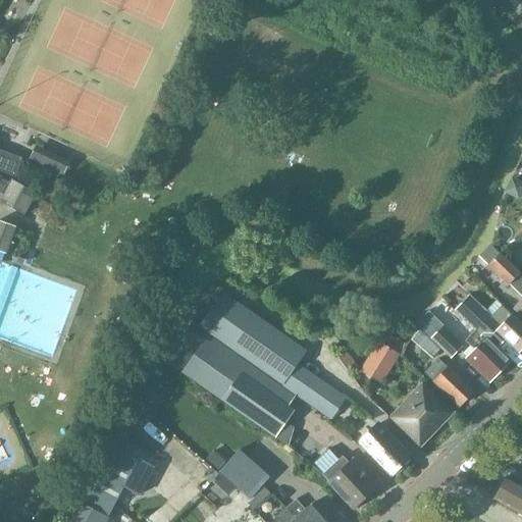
[(28,165),(61,180),(69,162),(36,147),(28,165)]
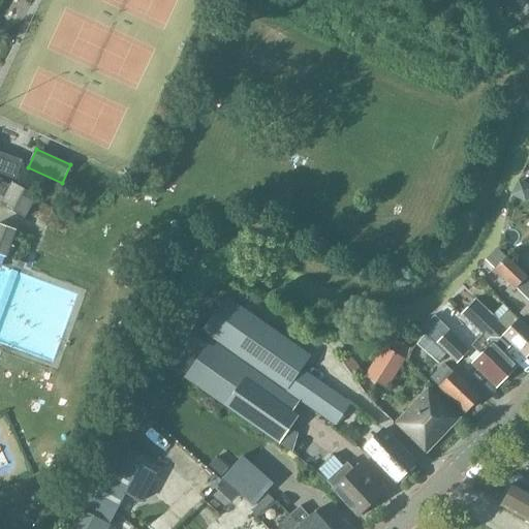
[(0,176),(17,182),(24,162),(0,153),(0,176)]
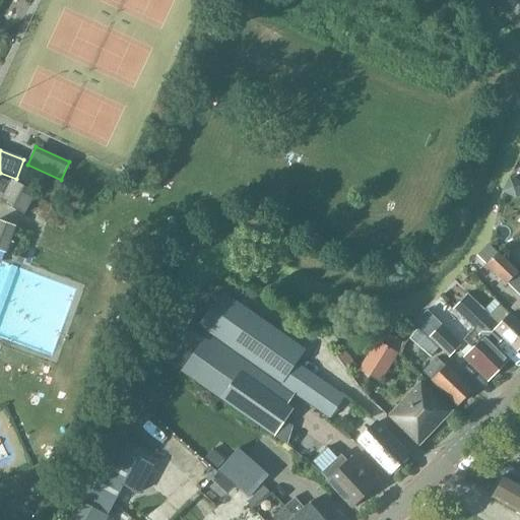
[(0,192),(4,195),(0,202),(24,214),(35,193),(12,181),(10,185),(0,179),(0,192)]
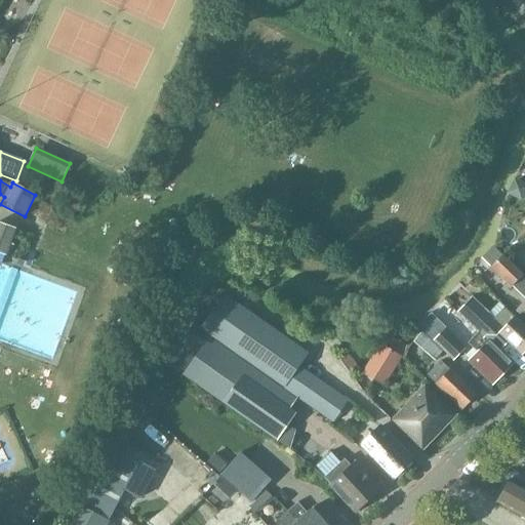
[(16,230),(0,223),(0,253),(6,256),(16,230)]
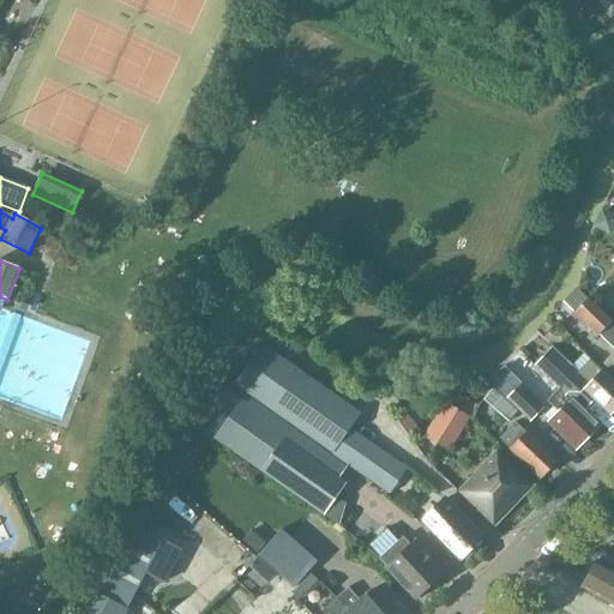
[(613,324),(611,321),(588,299),(573,313),(613,353),(613,324)]
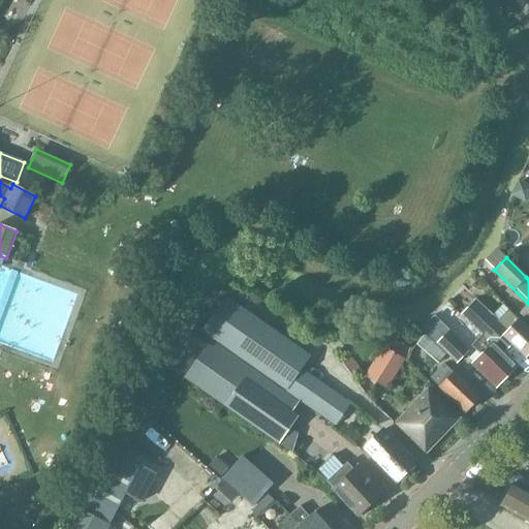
[(325,417),(340,397),(302,370),(311,356),(226,298),(201,332),(325,417)]
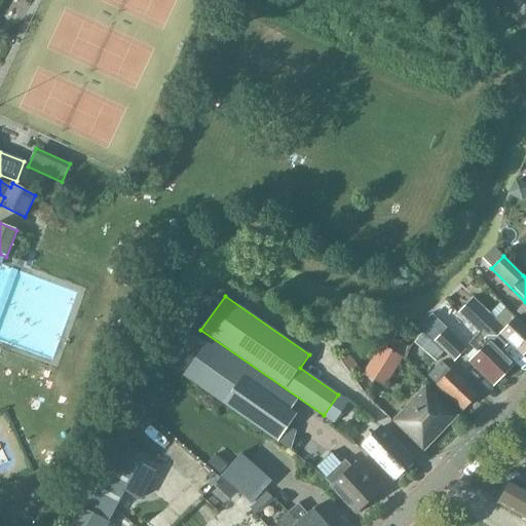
[(465,306),(458,314),(479,335),(483,339),(485,337),(500,351),(506,345),(510,343),(523,355),(525,351),(525,328),(500,304),(490,315),(473,299),(465,306)]
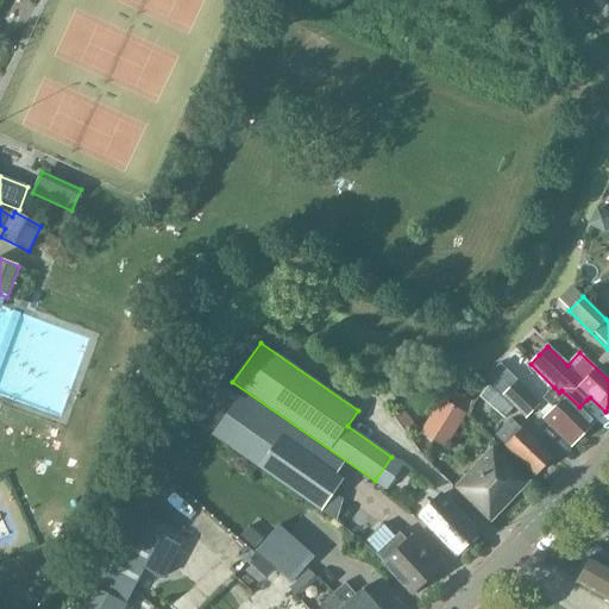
[(504,370),(494,380),(504,390),(514,380),(504,370)]
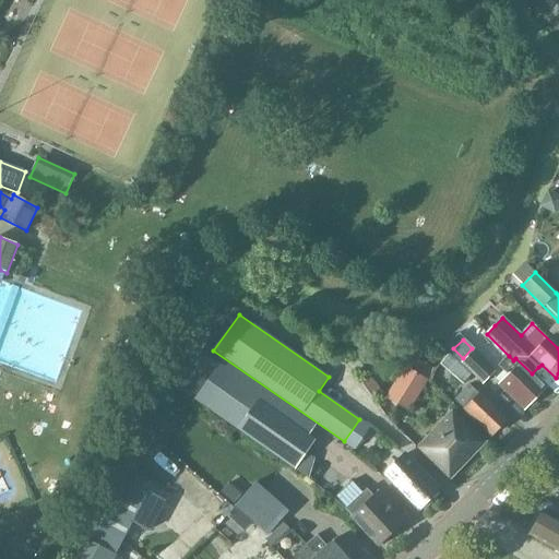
[(463,385),(473,375),(483,385),(497,371),(474,351),(462,365),(450,354),(440,365),(463,385)]
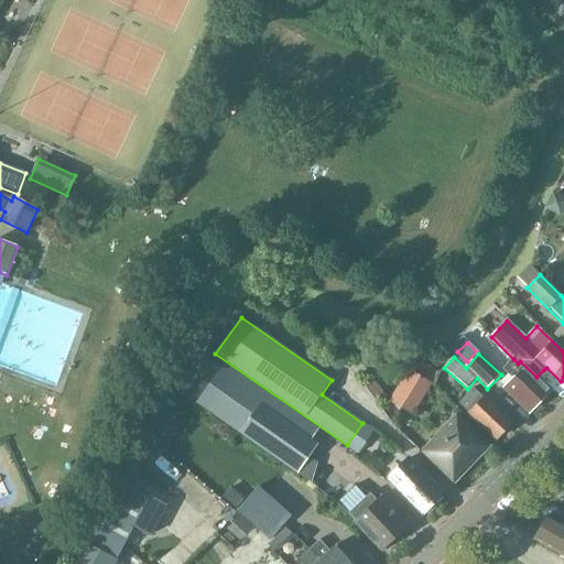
[(513,359),(503,369),(512,379),(503,388),(530,413),(551,391),(537,377),(520,361),(518,364),(513,359)]
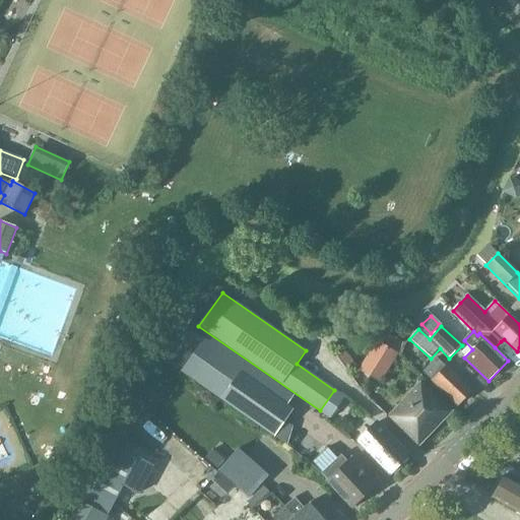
[(295,409),(287,404),(296,394),(208,333),(182,371),(275,437),(285,421),(295,409)]
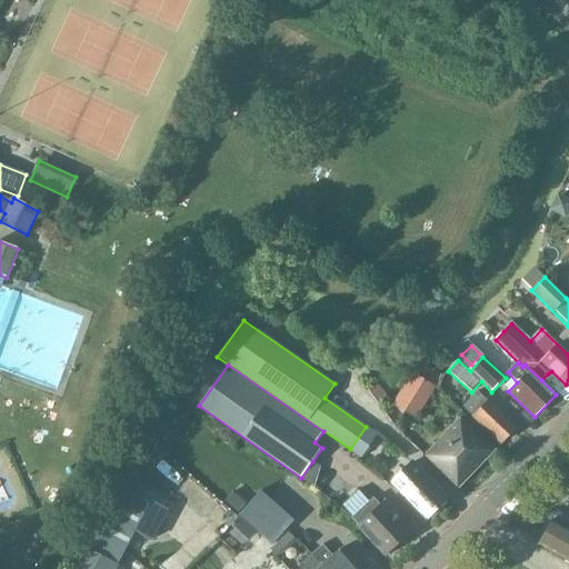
[(363,379),(372,402),(383,399),(375,375),(363,379)]
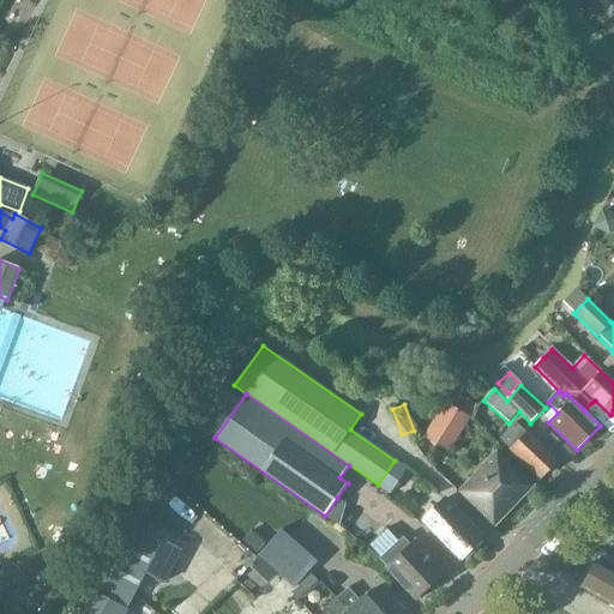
[(427,438),(451,452),(469,420),(445,407),(427,438)]
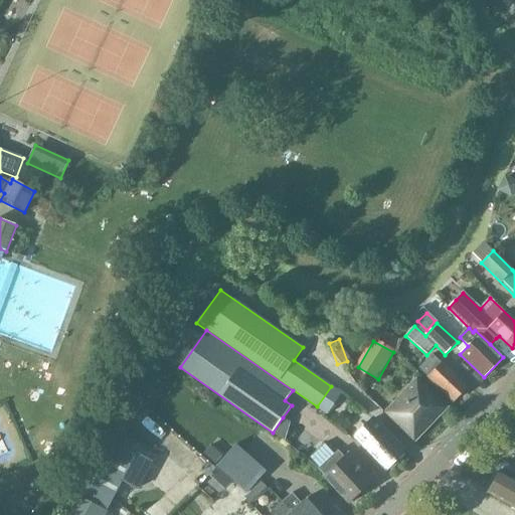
[(420,367),(431,377),(454,401),(469,387),(445,363),(443,365),(433,355),(420,367)]
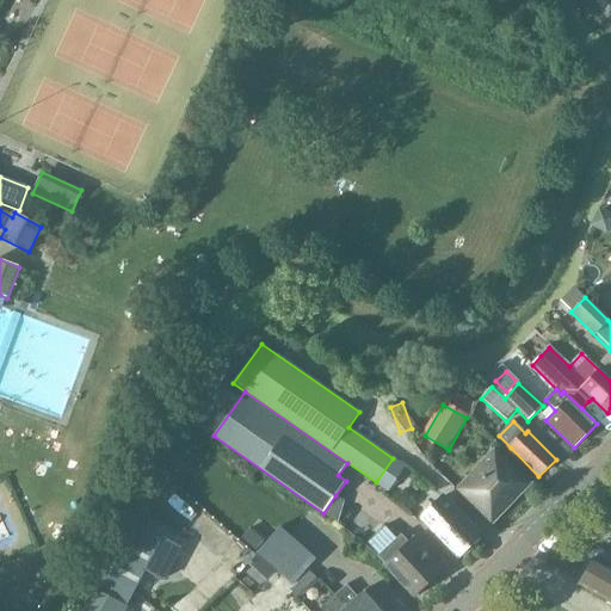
[(493,525),(532,483),(495,449),(457,491),(493,525)]
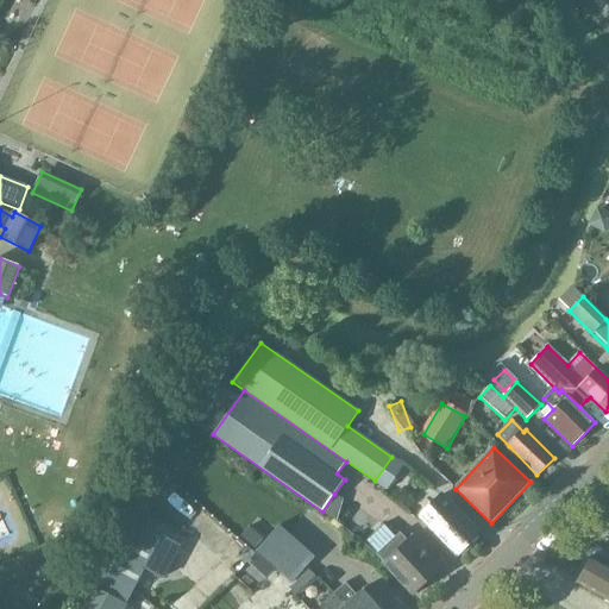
[(479,534),(451,506),(441,496),(420,516),(429,527),(428,527),(457,556),(479,534)]
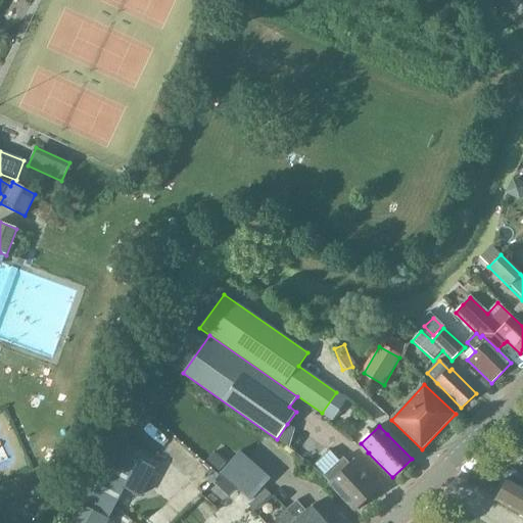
[(113,436),(109,444),(148,463),(147,465),(151,467),(156,457),(113,436)]
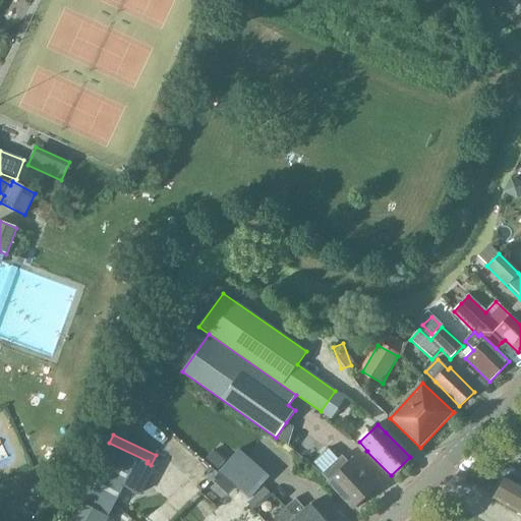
[(138,495),(152,468),(113,448),(109,446),(79,502),(108,516),(123,487),(138,495)]
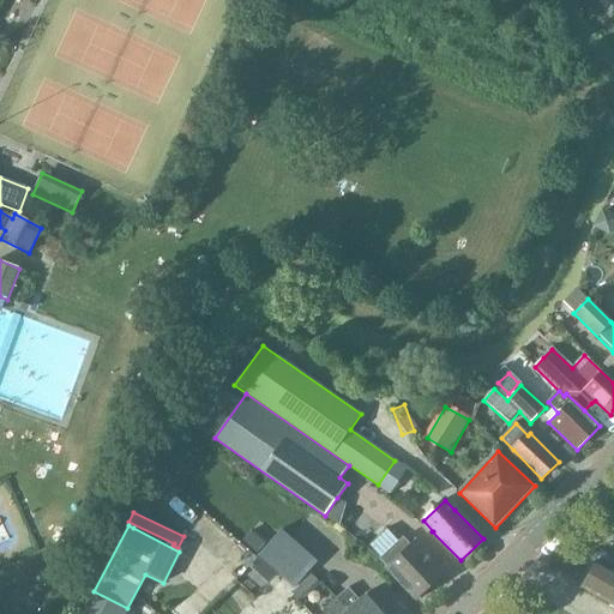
[(295,588),(317,563),(281,530),(259,555),(278,572),(295,588)]
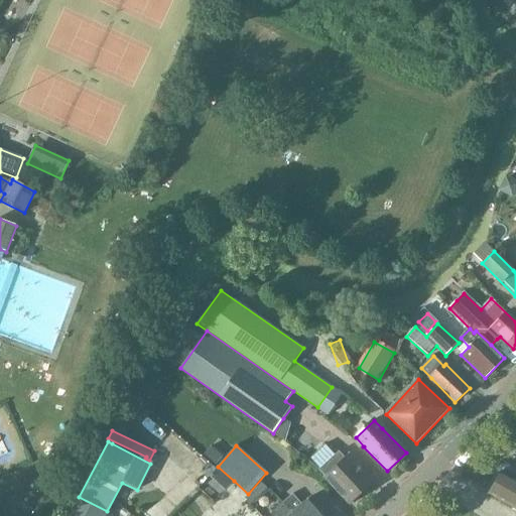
[(325,445),(310,459),(320,470),(319,471),(325,476),(323,477),(349,504),(372,482),(358,467),(360,465),(350,454),(345,459),(339,453),(335,456),(325,445)]
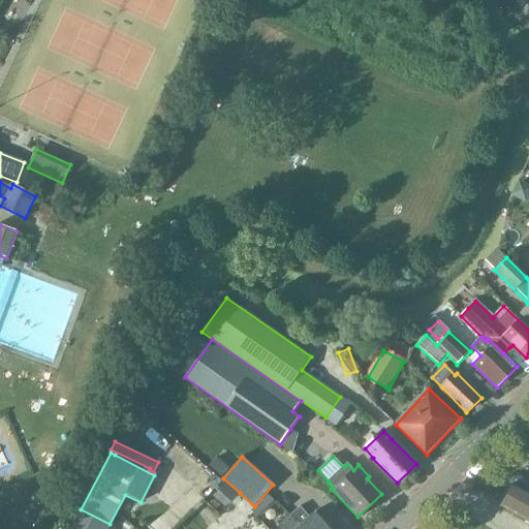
[(528,493),(514,484),(501,506),(528,522),(528,493)]
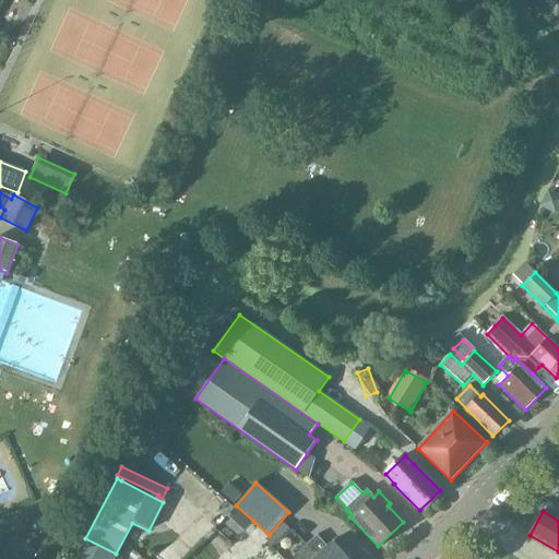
[(282,539),(289,532),(282,524),(274,532),(282,539)]
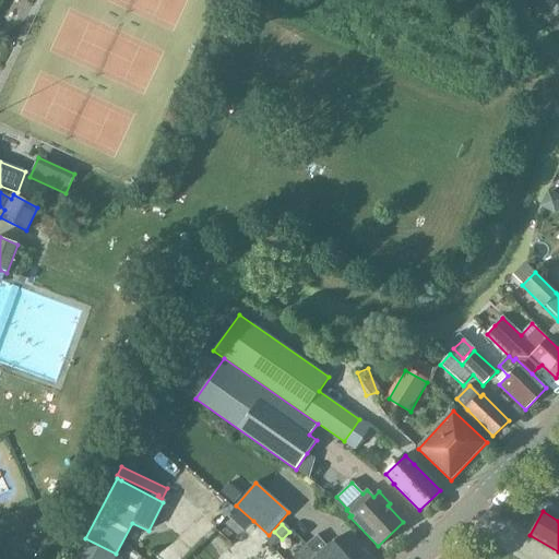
[(318,536),(307,545),(319,558),(356,558),(336,537),(326,546),(318,536)]
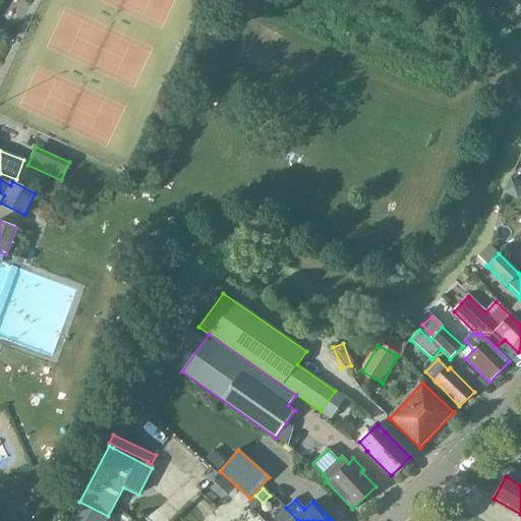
[(79,502),(68,520),(105,520),(108,516),(79,502)]
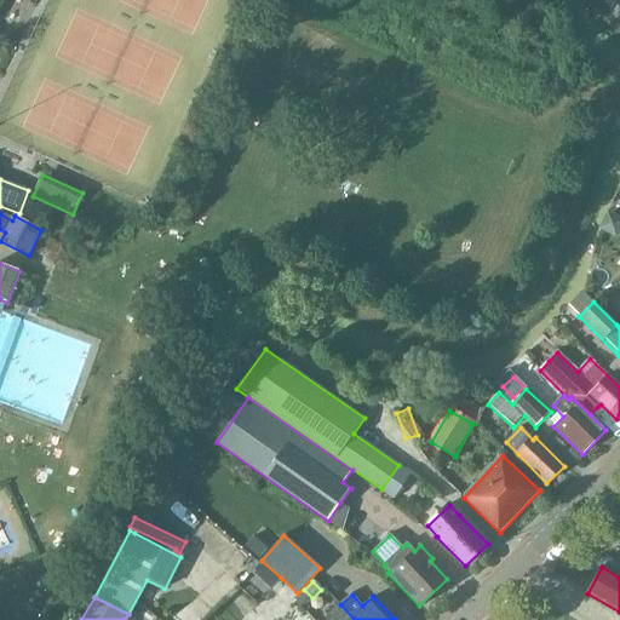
[(327,616),(329,619),(354,619),(340,604),(327,616)]
